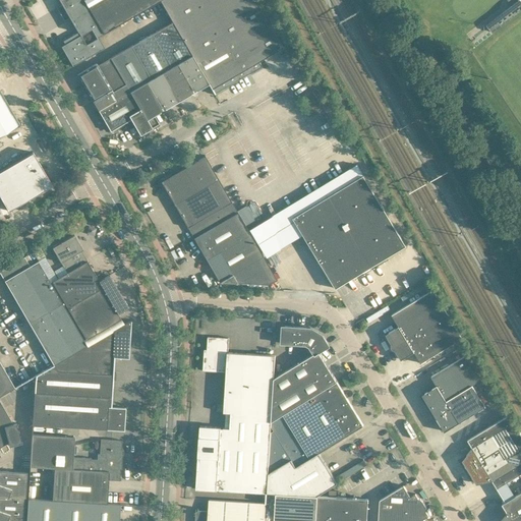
[(72,66),(105,48),(98,37),(104,34),(83,0),(60,0),(62,4),(66,10),(60,14),(64,20),(69,17),(76,30),(78,33),(63,41),(65,44),(61,46),(66,55),(72,66)]
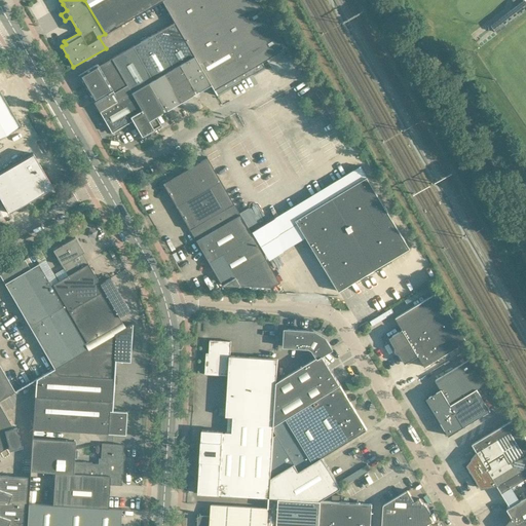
[(84,0),(105,34),(161,1),(162,0),(84,0)]
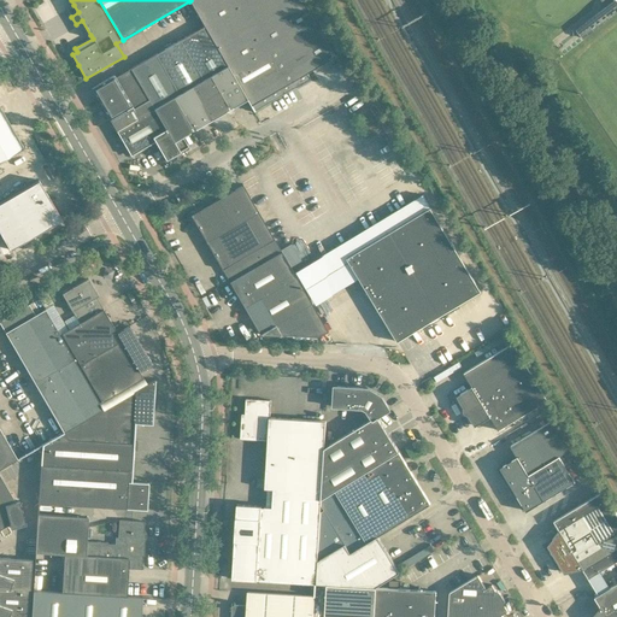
[(204,25),(228,66),(247,99),(254,111),(310,78),(307,74),(335,57),(329,46),(301,0),(191,0),(189,1),(205,25),(204,25)]
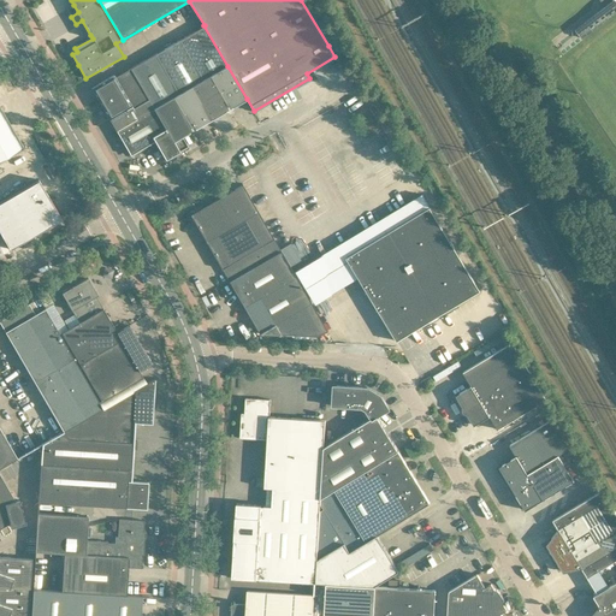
[(203,25),(179,40),(203,80),(209,76),(227,66),(203,25)]
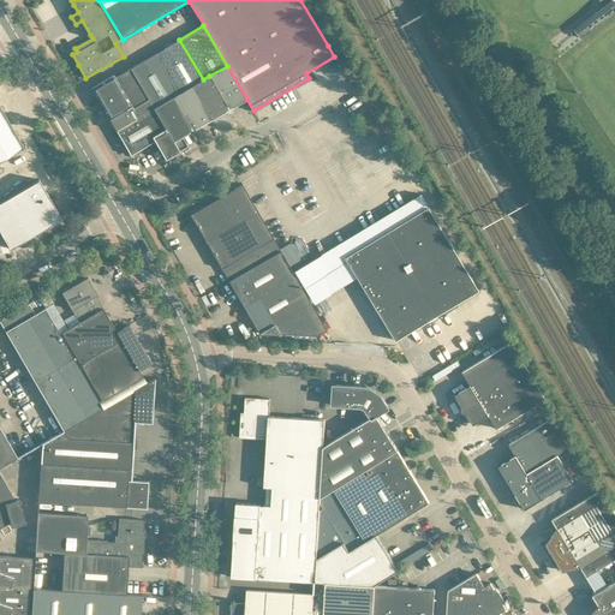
[(178,94),(192,85),(203,79),(179,40),(155,54),(178,94)]
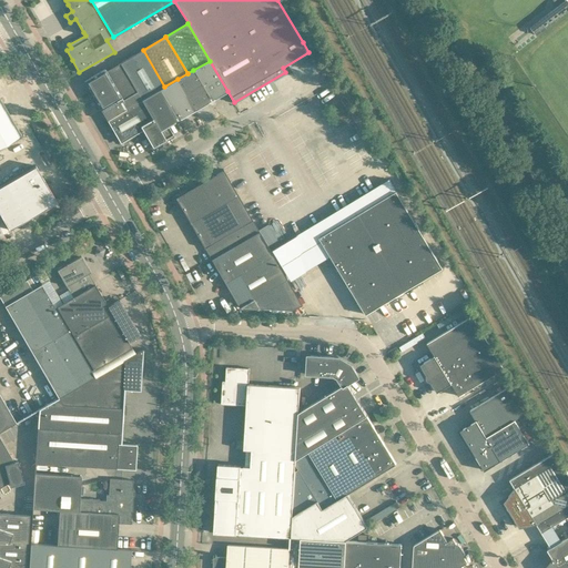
[(143,50),(120,63),(137,91),(142,100),(160,90),(164,87),(143,50)]
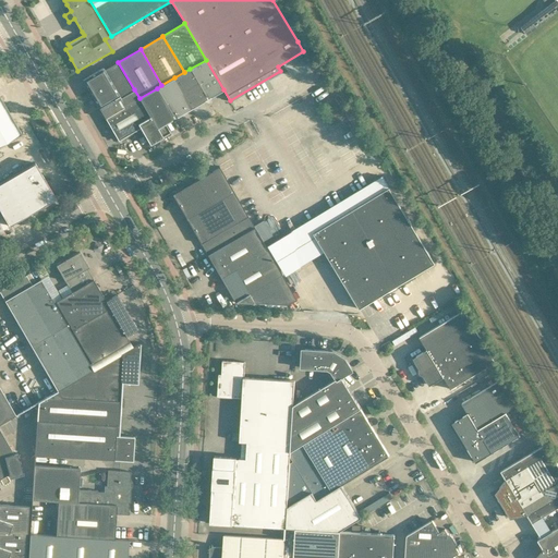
[(206,60),(190,69),(207,99),(223,89),(206,60)]
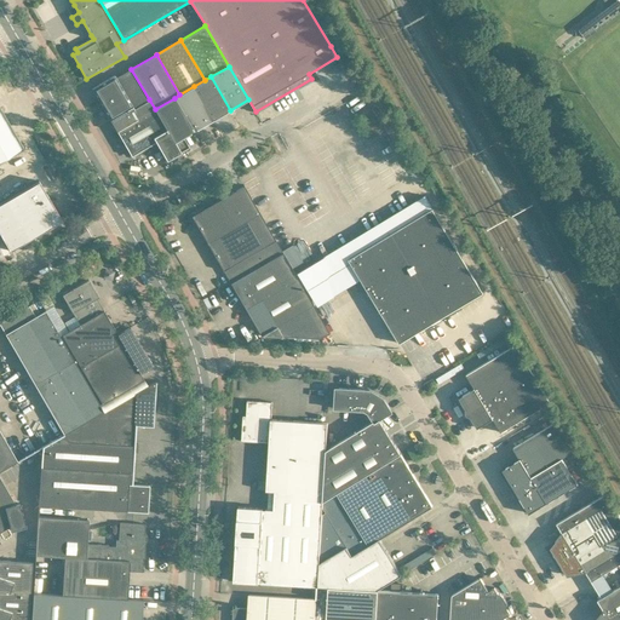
[(110,120),(133,107),(135,108),(149,99),(131,69),(116,78),(115,75),(92,89),(110,120)]
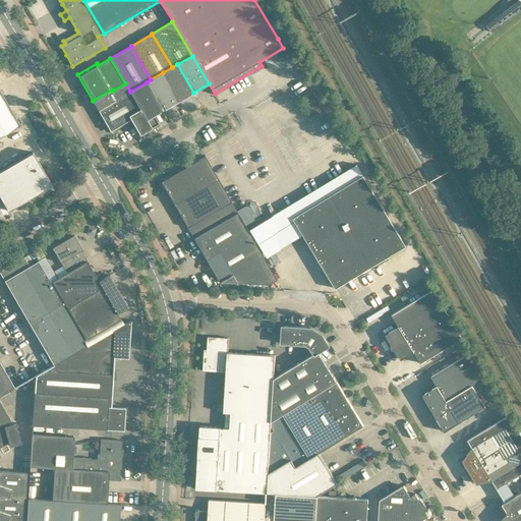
[(177,64),(172,67),(163,72),(179,101),(193,93),(177,64)]
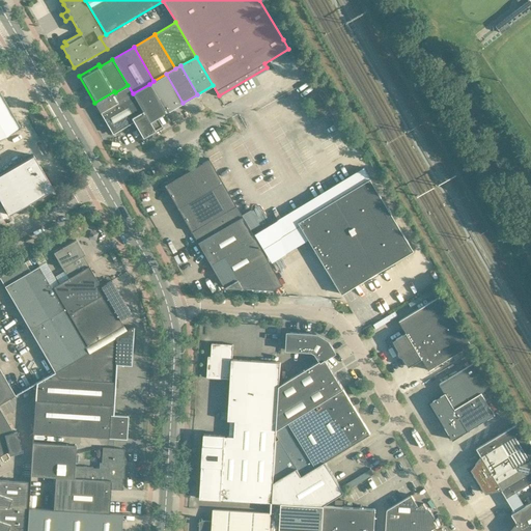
[(166,74),(154,81),(149,84),(166,112),(183,103),(166,74)]
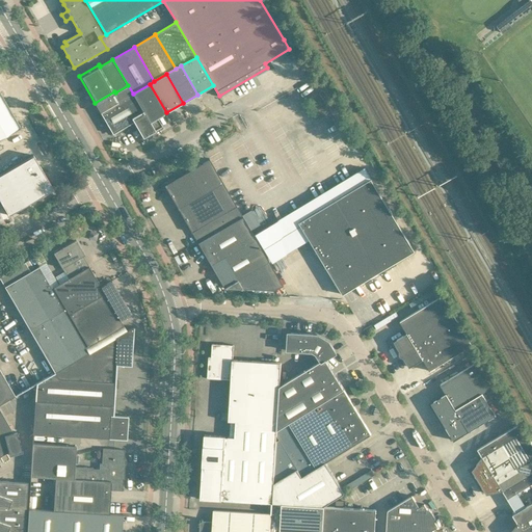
[(133,94),(145,114),(155,131),(155,130),(162,126),(157,117),(166,112),(150,84),(133,94)]
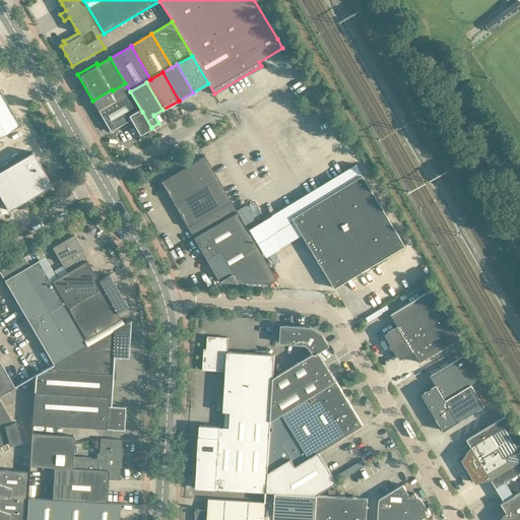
[(92,101),(99,110),(130,91),(125,83),(113,90),(112,89),(92,101)]
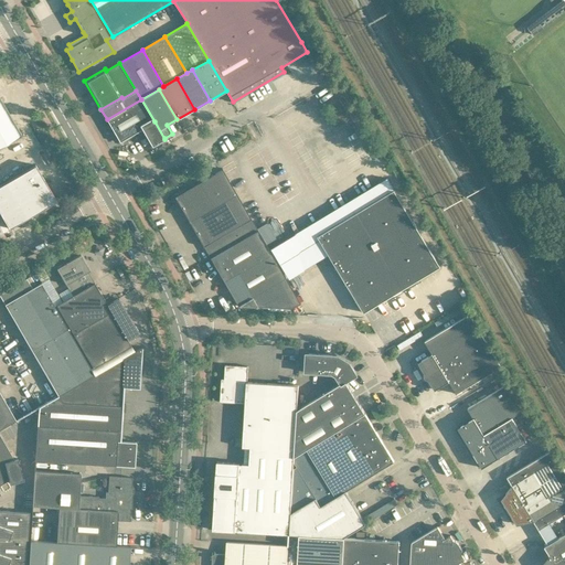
[(0,147),(22,135),(0,97),(0,147)]
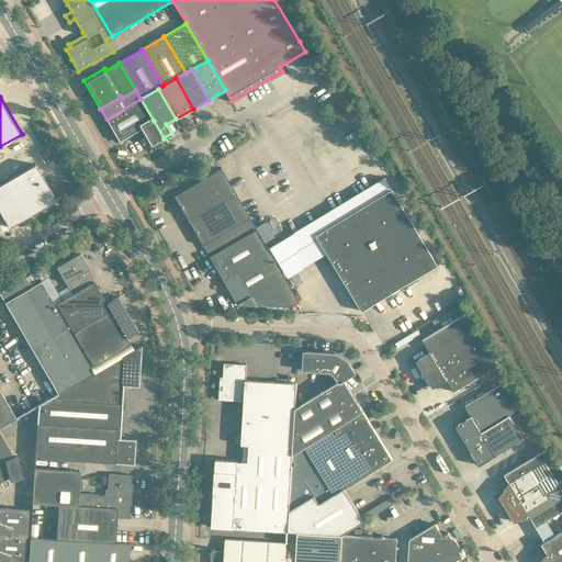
[(326,104),(335,120),(347,113),(338,98),(326,104)]
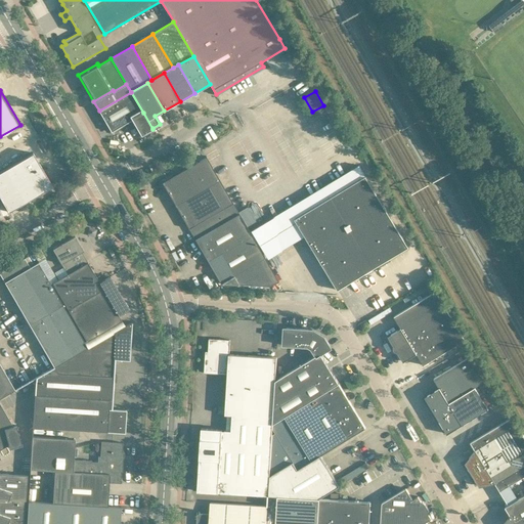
[(131,92),(99,111),(112,131),(132,120),(143,113),(131,92)]
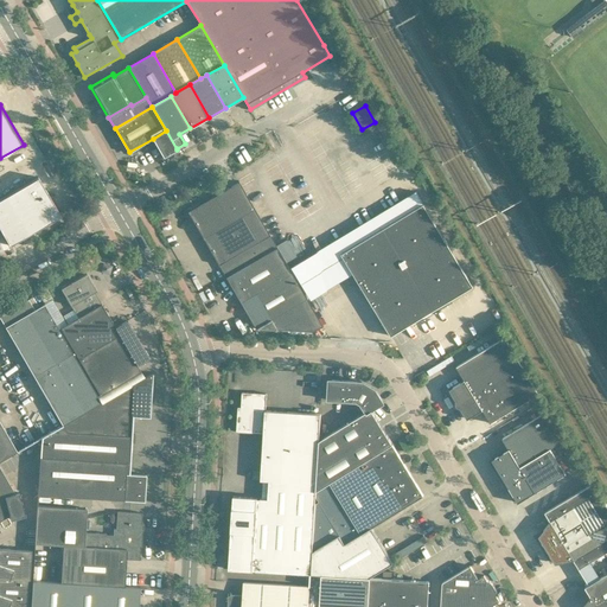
[(166,131),(153,139),(164,157),(177,149),(166,131)]
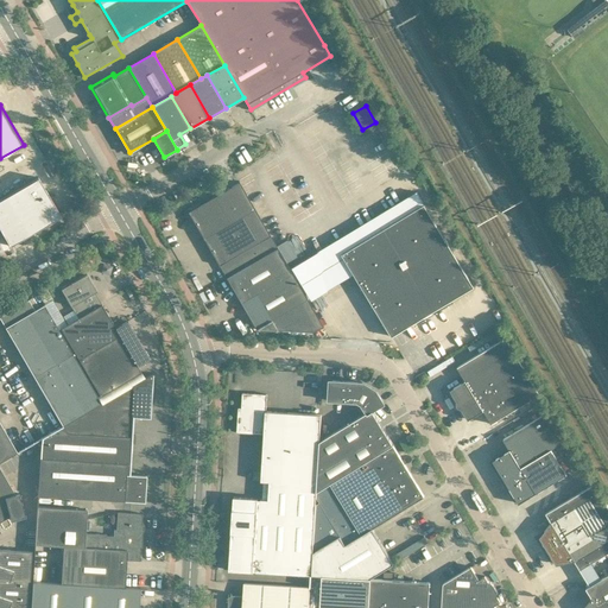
[(38,177),(0,198),(0,229),(10,246),(48,225),(62,216),(59,214),(38,177)]
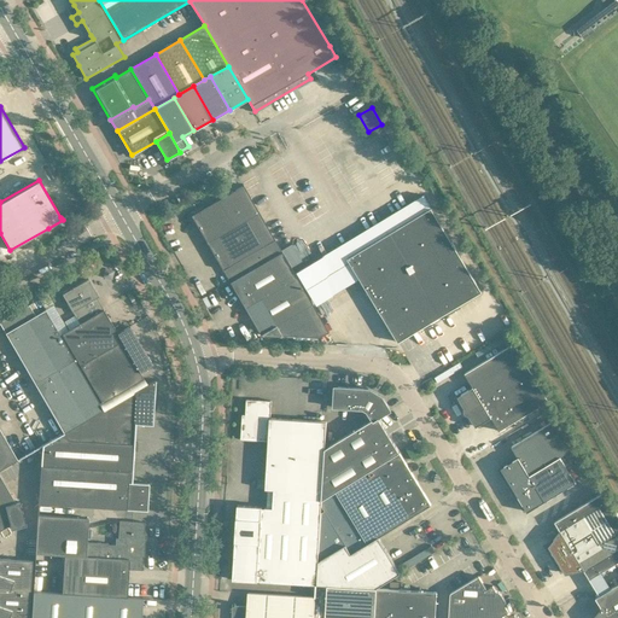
[(207,243),(260,213),(244,185),(191,215),(207,243)]
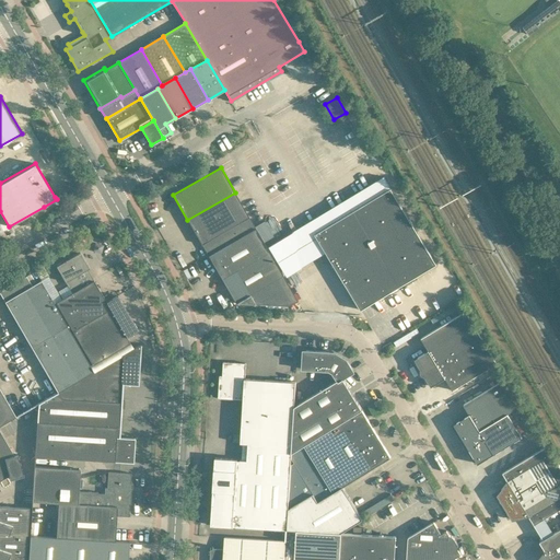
[(436,264),(391,188),(315,234),(361,310),(436,264)]
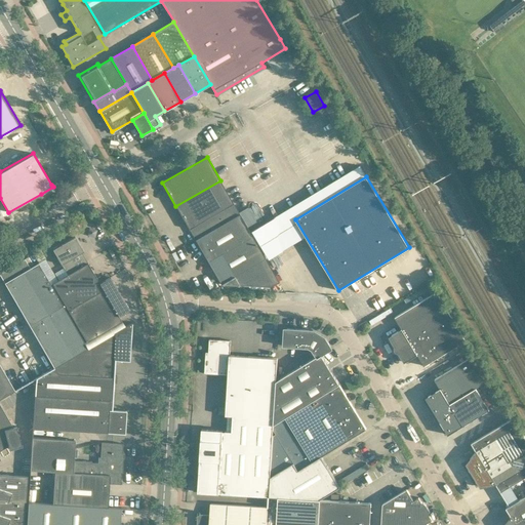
[(189,229),(234,203),(220,180),(175,206),(189,229)]
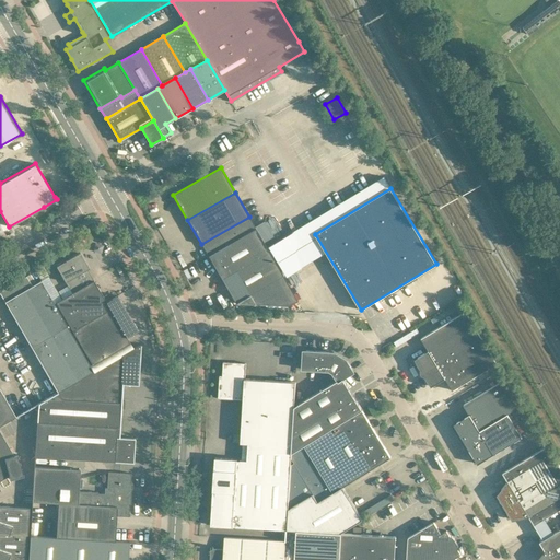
[(249,217),(201,244),(236,303),(249,295),(249,294),(282,275),(249,217)]
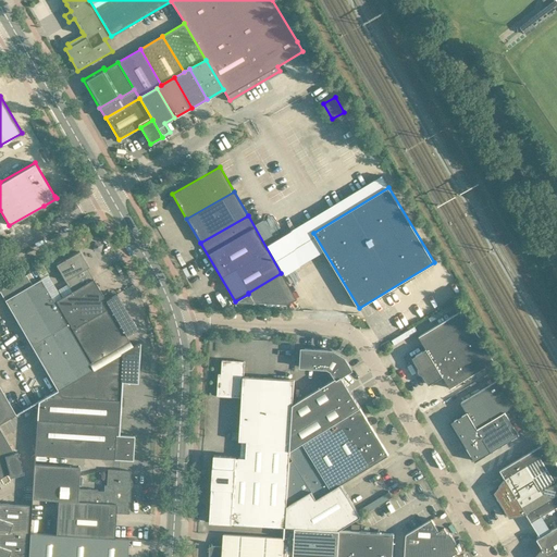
[(79,250),(56,264),(72,292),(81,286),(74,275),(89,267),(79,250)]
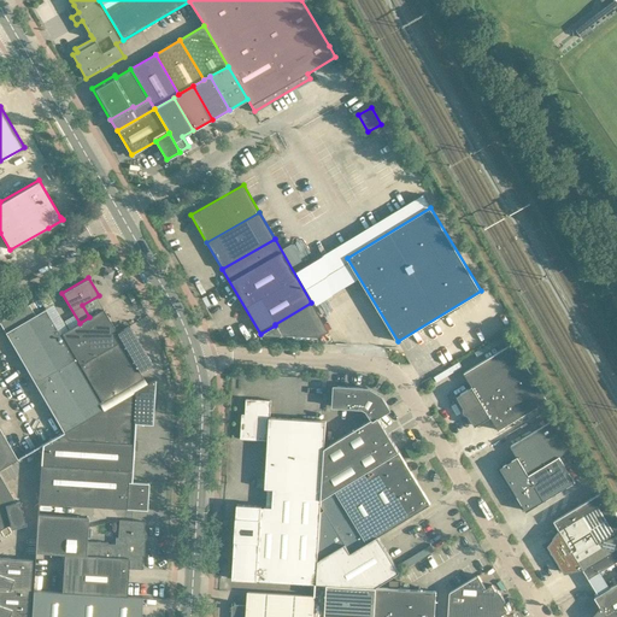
[(275,325),(260,334),(280,335),(281,335),(317,338),(328,330),(311,303),(275,324),(275,325)]
